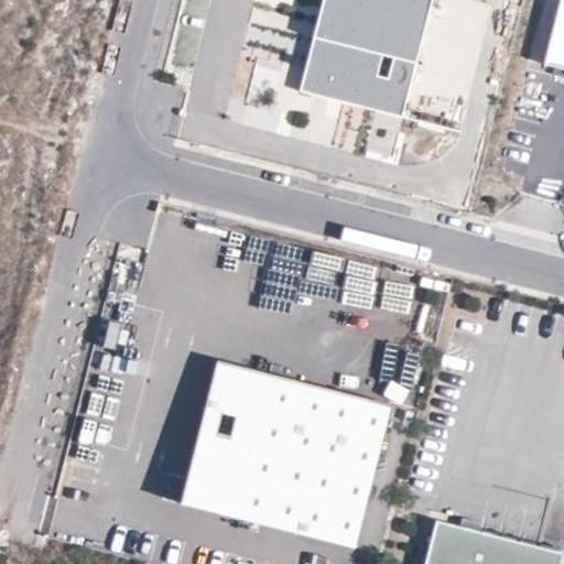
[(323,0),(300,91),(402,117),(432,0),(323,0)]
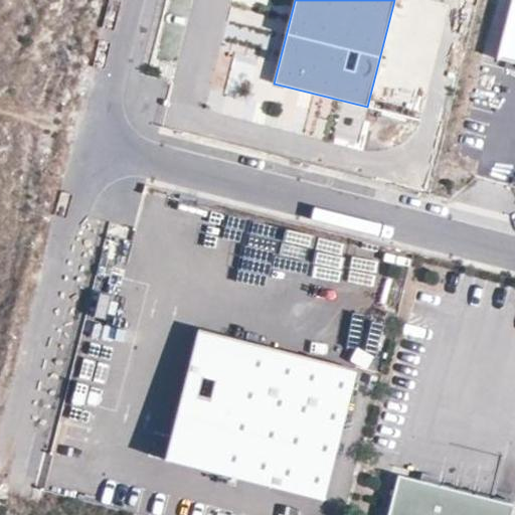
[(514,0),(512,0),(497,60),(514,64),(514,0)]
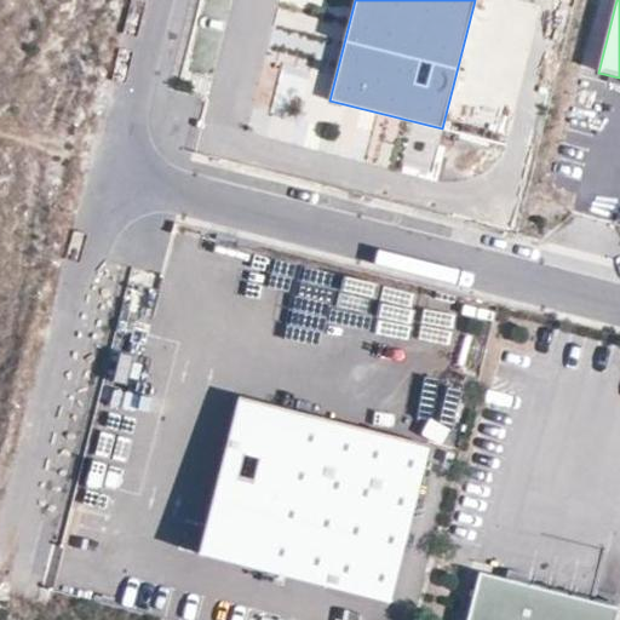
[(390,602),(430,445),(240,396),(200,554),(390,602)]
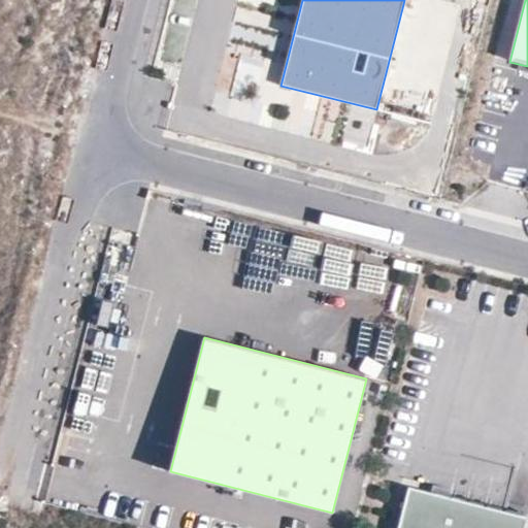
[(450,492),(452,484),(434,480),(432,488),(450,492)]
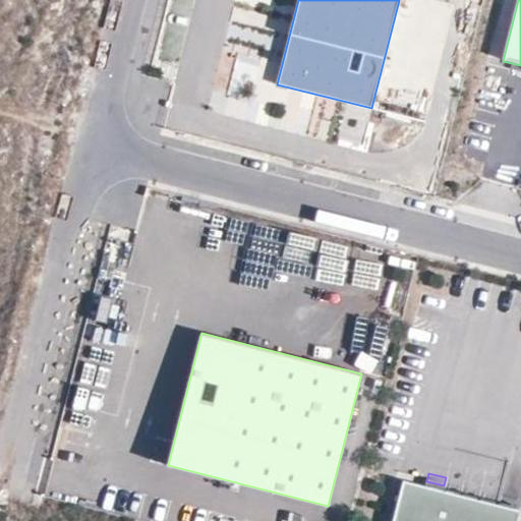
[(516,520),(520,502),(520,496),(446,477),(444,485),(426,481),(404,475),(392,520),(516,520)]
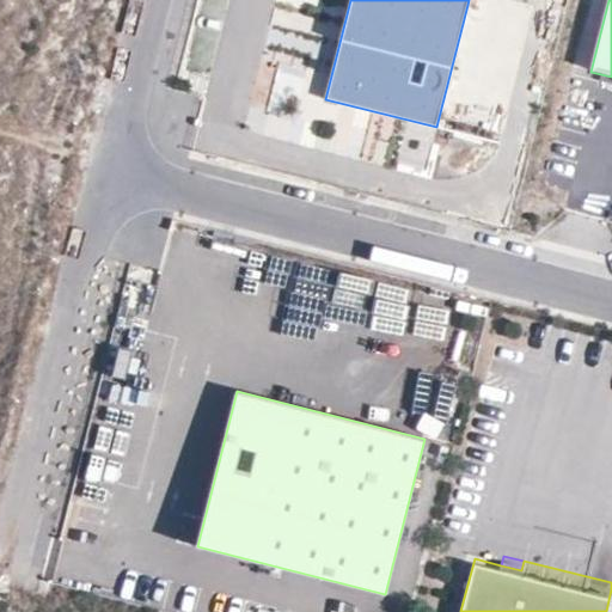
All buildings are outlined.
